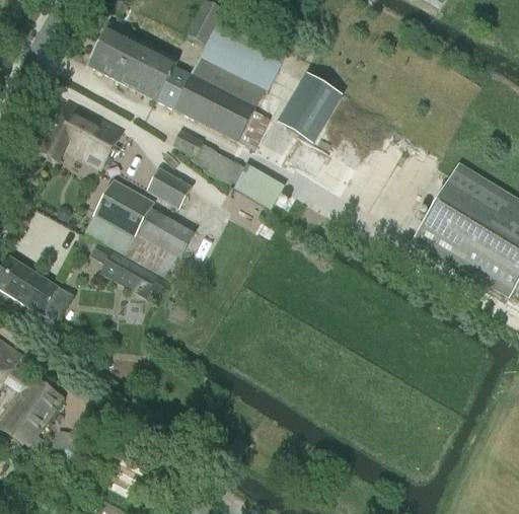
[(120,18),(127,4),(119,0),(116,0),(109,13),(120,18)]
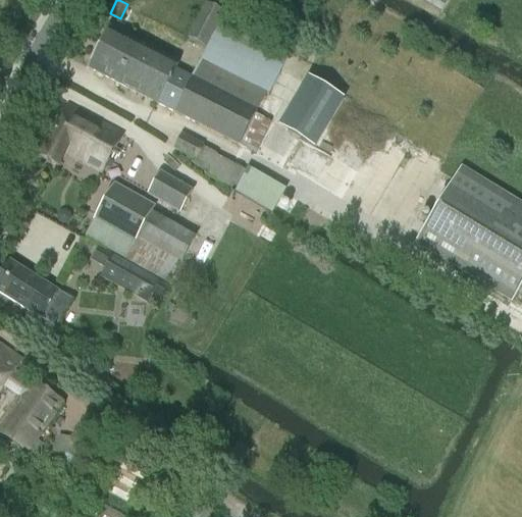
[(205,43),(223,10),(204,0),(187,33),(205,43)]
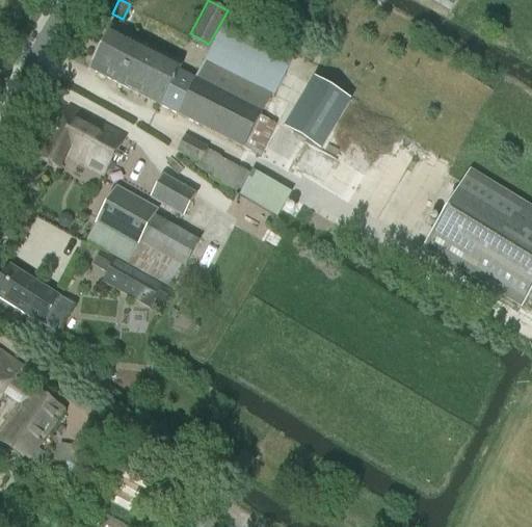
[(434,0),(449,8),(453,0),(434,0)]
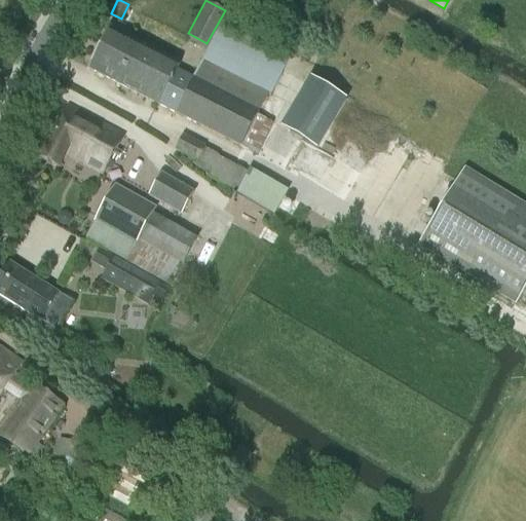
[(179,61),(109,26),(89,66),(158,101),(176,67),(179,61)]
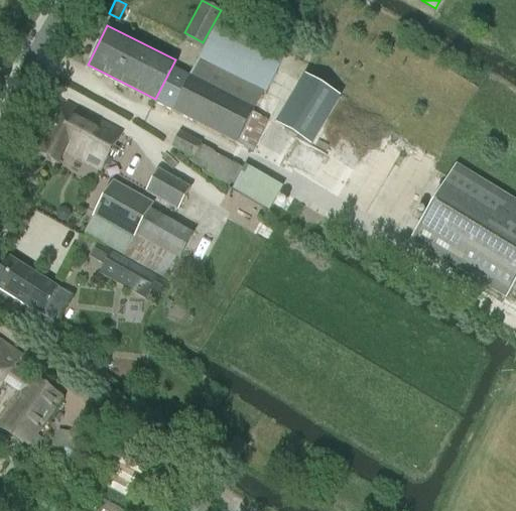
[(252,109),(263,89),(200,56),(190,75),(172,66),(155,99),(236,140),(252,109)]
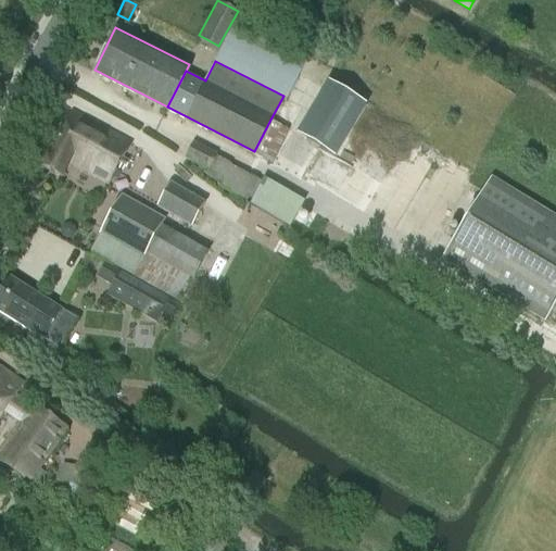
[(73,107),(42,162),(61,173),(70,158),(109,179),(131,139),(73,107)]
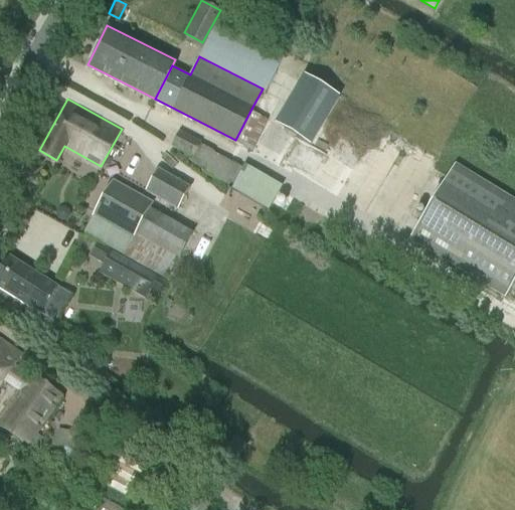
[(311,133),(322,113),(301,101),(290,120),(311,133)]
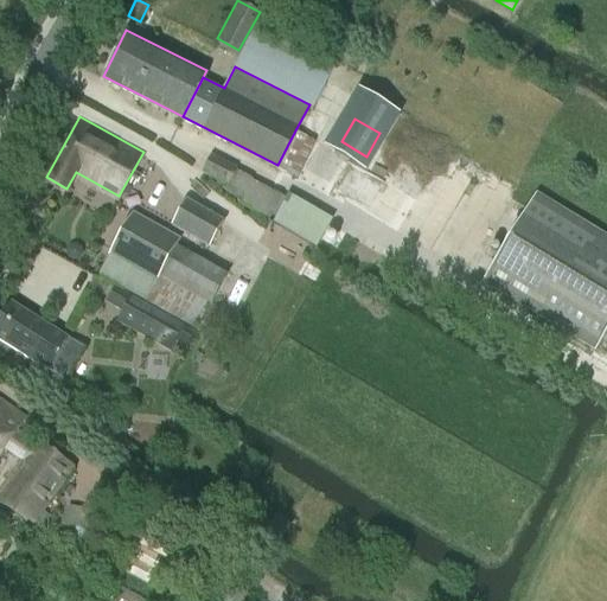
[(296,128),(278,165),(296,174),(315,139),(296,128)]
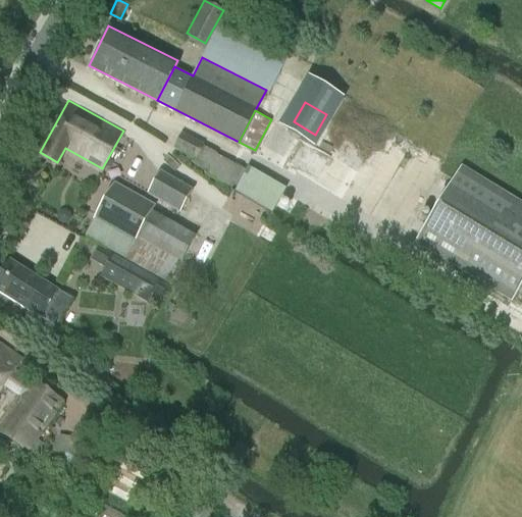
[(196,156),(203,142),(181,131),(174,145),(196,156)]
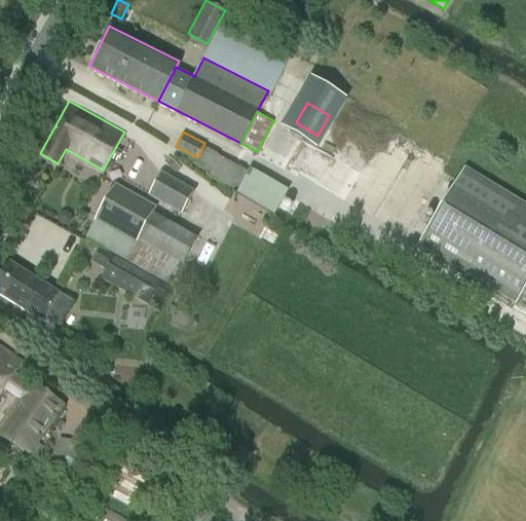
[(296,156),(313,164),(321,149),(303,141),(296,156)]
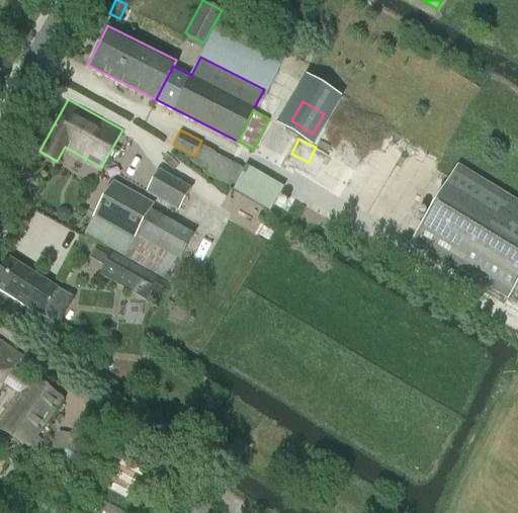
[(508,294),(517,277),(517,199),(457,163),(413,237),(508,294)]
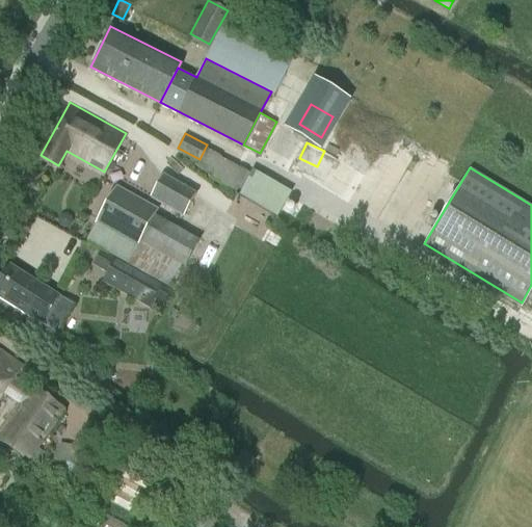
[(183,213),(195,191),(163,173),(151,194),(183,213)]
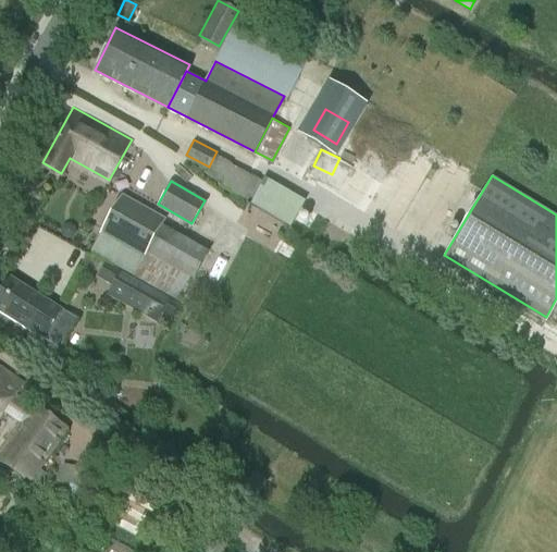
[(122,193),(91,247),(133,271),(145,249),(160,222),(164,217),(122,193)]
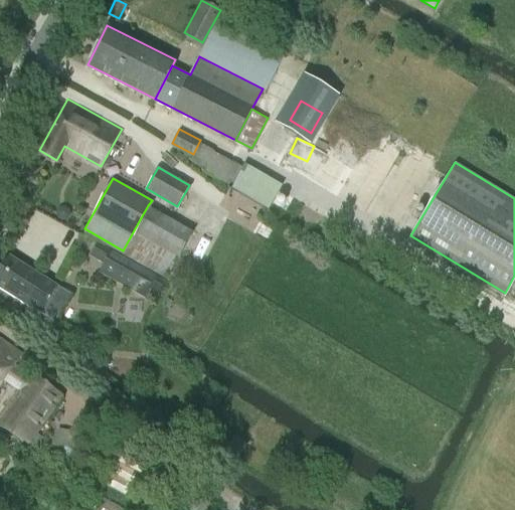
[(58,204),(55,208),(56,214),(60,217),(66,216),(69,211),(68,206),(63,203),(58,204)]
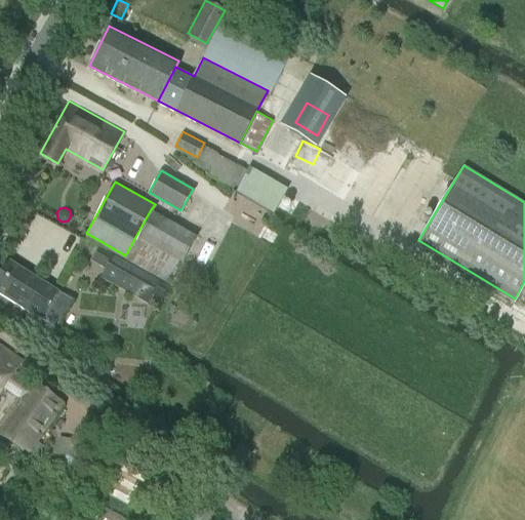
[(151,209),(136,235),(183,262),(197,236),(151,209)]
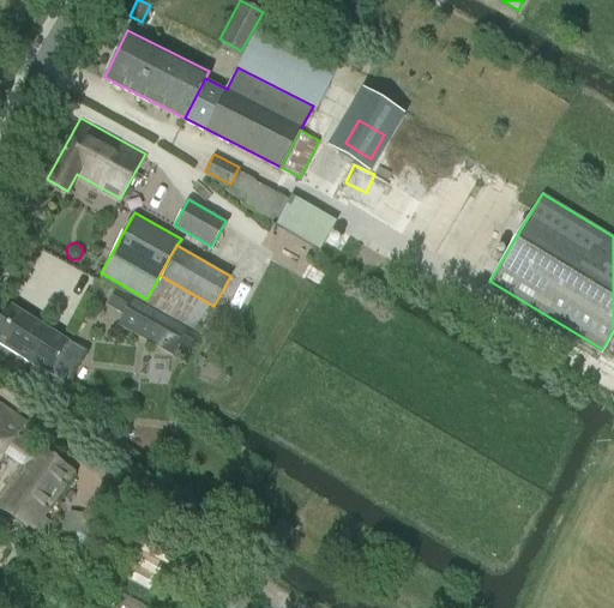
[(22,289),(55,308),(79,264),(46,246),(22,289)]
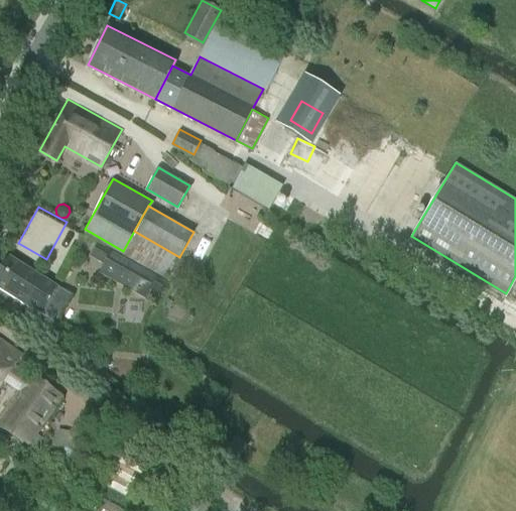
[(99,242),(92,256),(103,262),(100,268),(140,291),(151,272),(111,249),(99,242)]
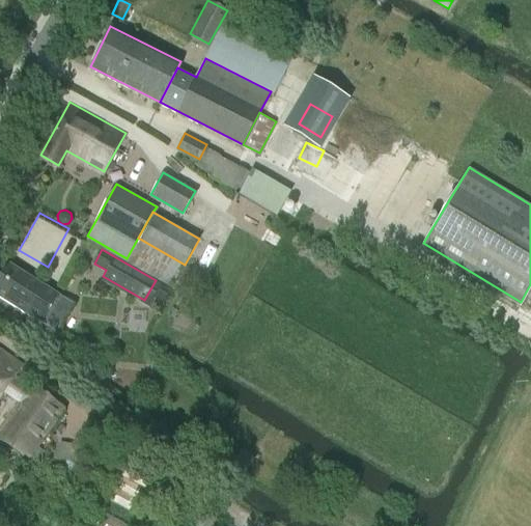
[(9,263),(0,277),(0,295),(29,313),(30,312),(56,328),(73,302),(57,292),(50,303),(40,296),(47,285),(9,263)]
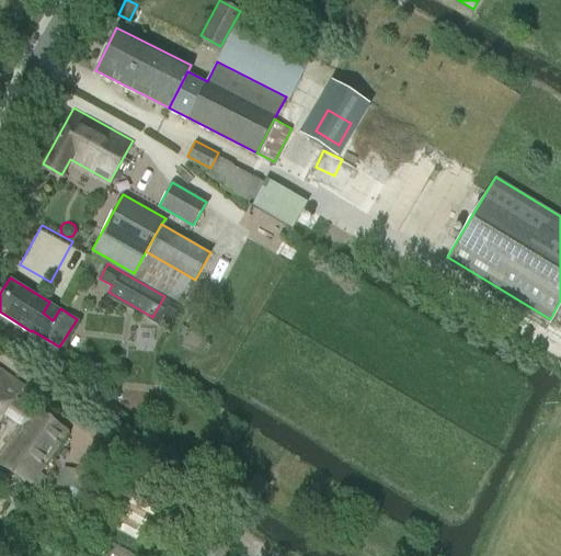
[(0,367),(0,419),(4,412),(21,423),(32,407),(15,396),(23,384),(0,367)]
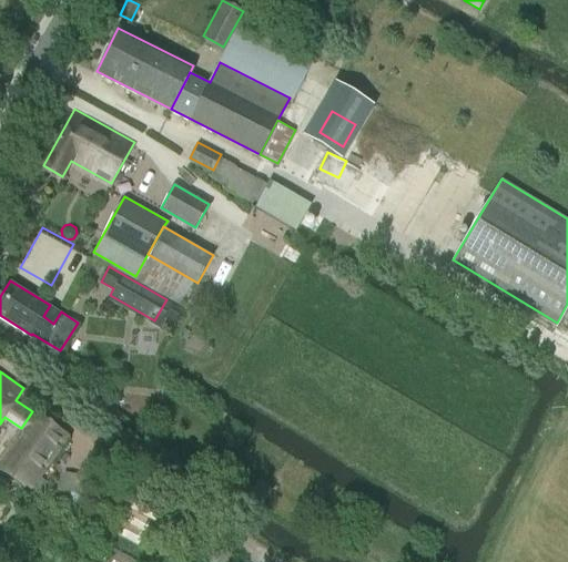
[(0,467),(31,488),(68,435),(32,411),(21,428),(0,458),(0,467)]
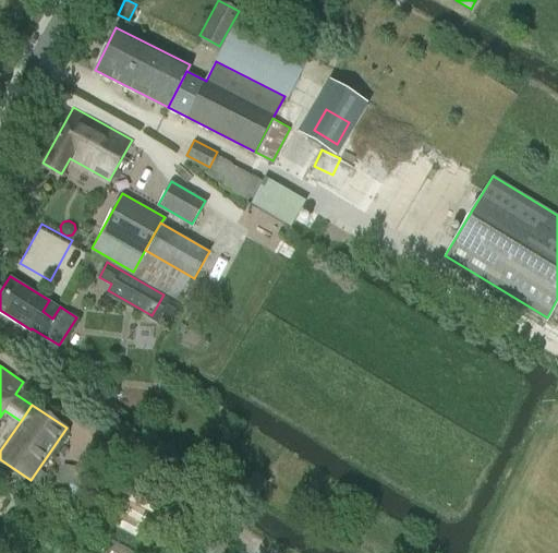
[(254,470),(247,480),(259,490),(266,480),(254,470)]
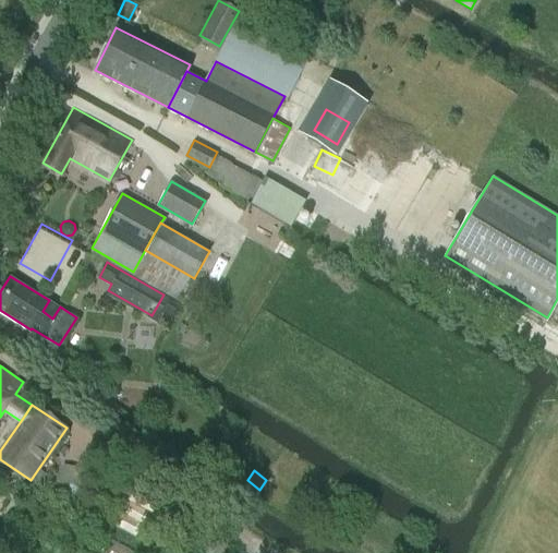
[(118,503),(110,519),(137,532),(146,515),(118,503)]
